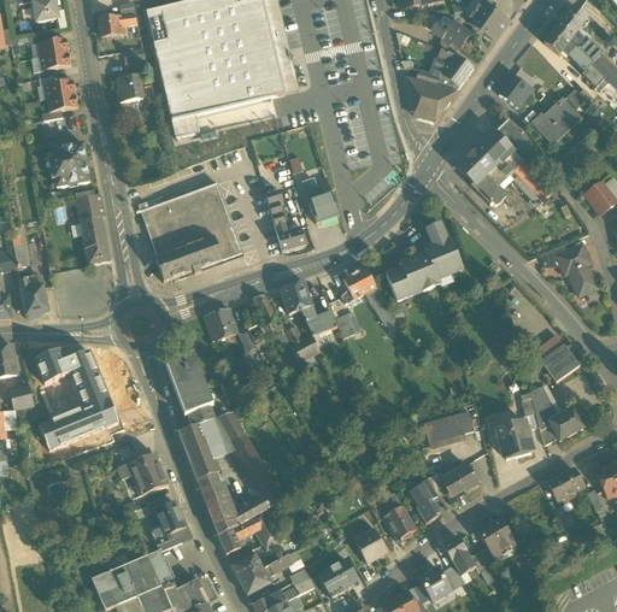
[(33,0),(34,5),(35,15),(36,19),(58,16),(57,9),(56,0),(33,0)]
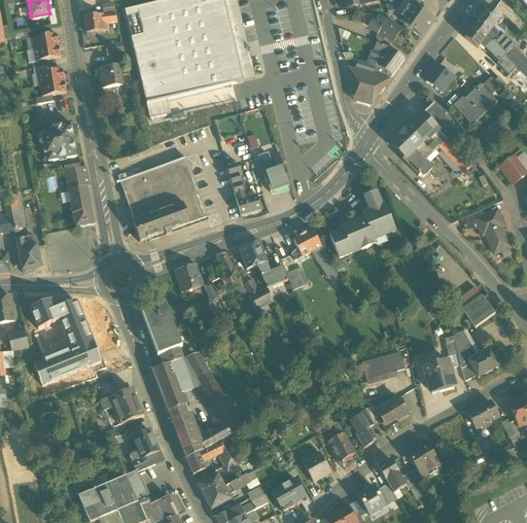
[(146,101),(163,98),(243,79),(238,57),(248,54),(237,7),(226,10),(224,0),(206,0),(202,1),(202,0),(154,0),(125,7),(146,101)]
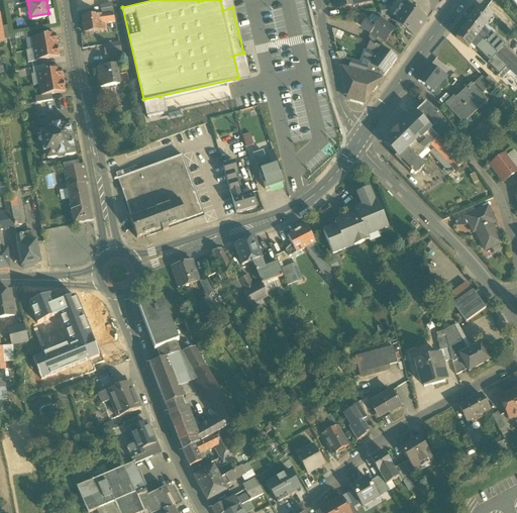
[(220,0),(222,10),(232,7),(243,53),(233,56),(238,78),(250,75),(232,0),(220,0)]
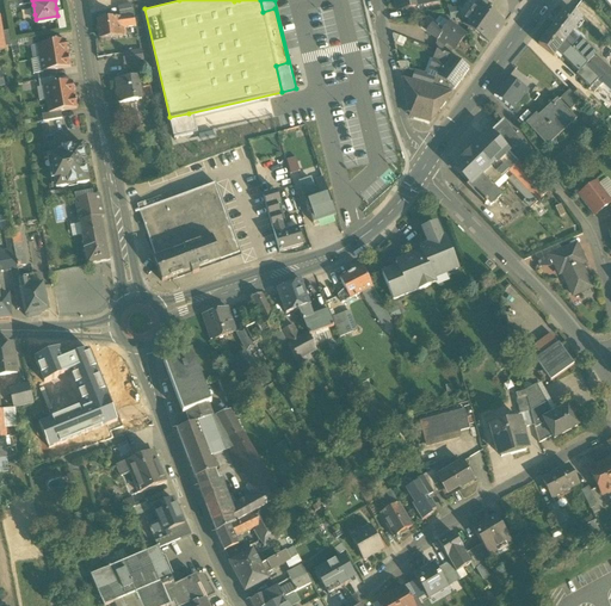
[(471,26),(488,39),(504,19),(488,8),(492,2),(488,0),(476,0),(463,20),(462,20),(471,26)]
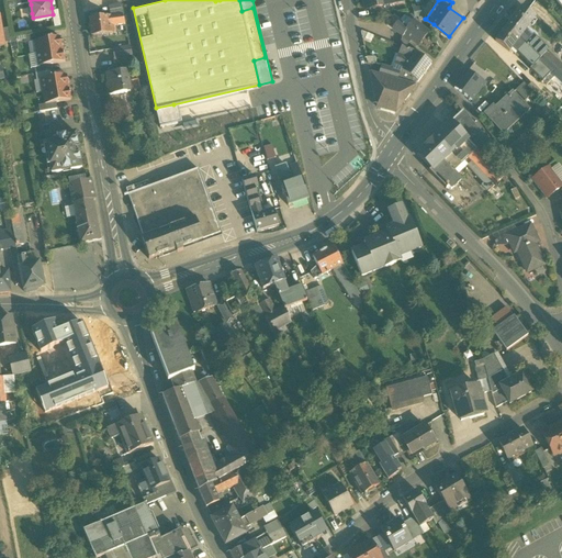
[(521,3),(515,12),(528,23),(536,14),(521,3)]
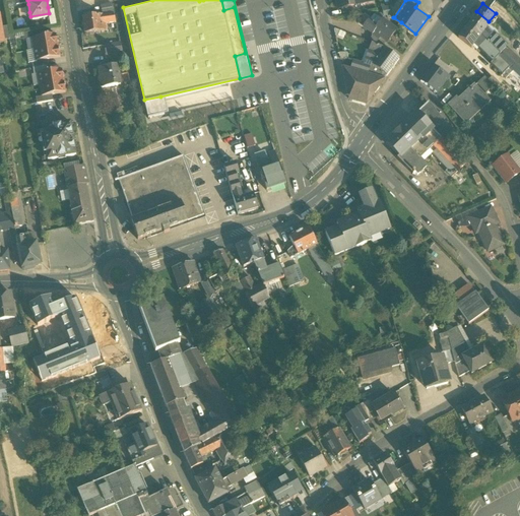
[(49,13),(51,22),(56,21),(54,6),(48,7),(49,13)]
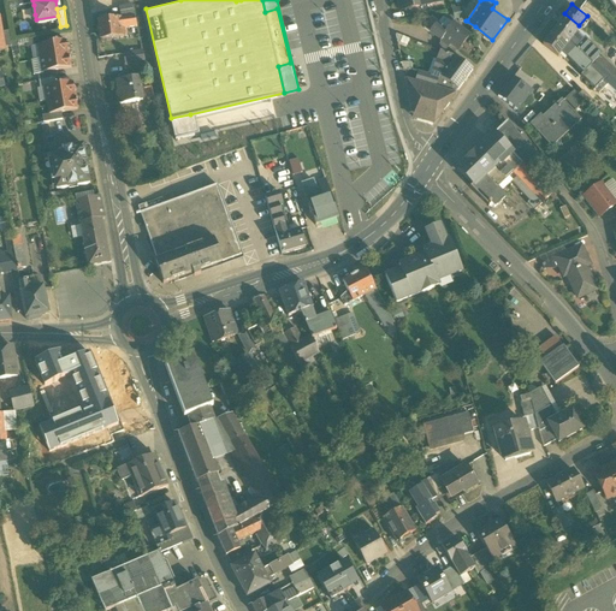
[(98,16),(100,36),(125,33),(125,24),(136,22),(134,12),(98,16)]
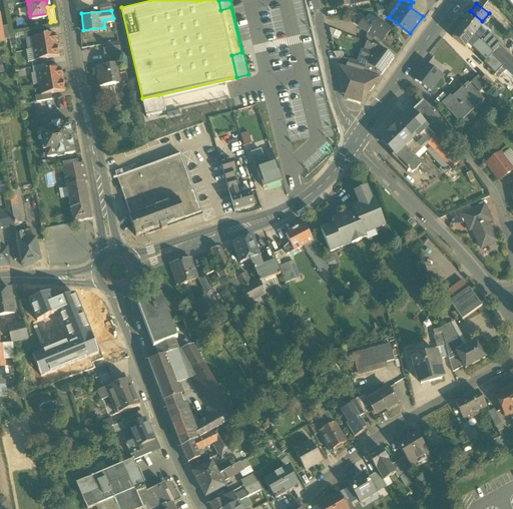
[(473,33),(477,29),(482,21),(470,11),(461,23),(473,33)]
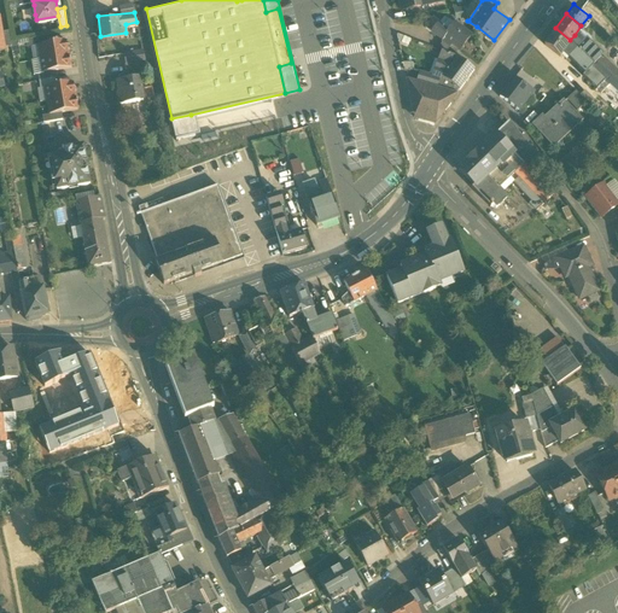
[(424,24),(431,30),(437,22),(438,19),(432,15),(424,24)]
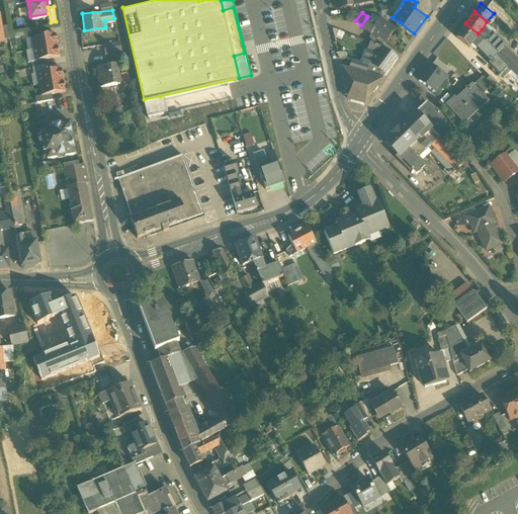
[(377,34),(384,39),(394,27),(380,18),(375,25),(371,22),(371,21),(370,20),(370,21),(366,18),(361,25),(370,31),(371,29),(375,32),(373,34),(376,36),(377,34)]
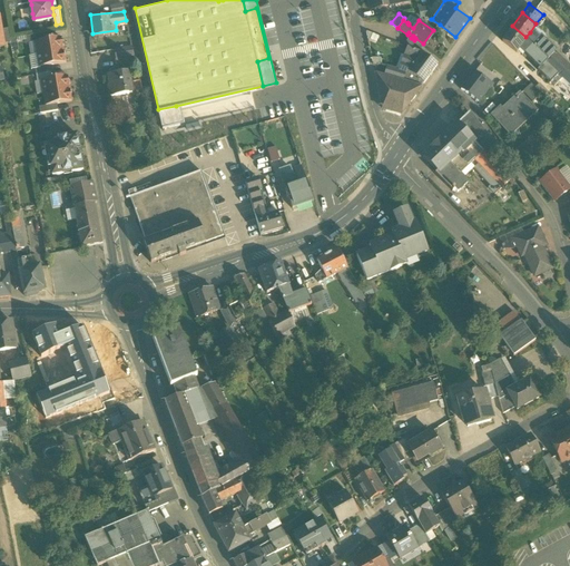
[(544,31),(536,23),(530,32),(536,38),(539,35),(541,37),(544,31)]
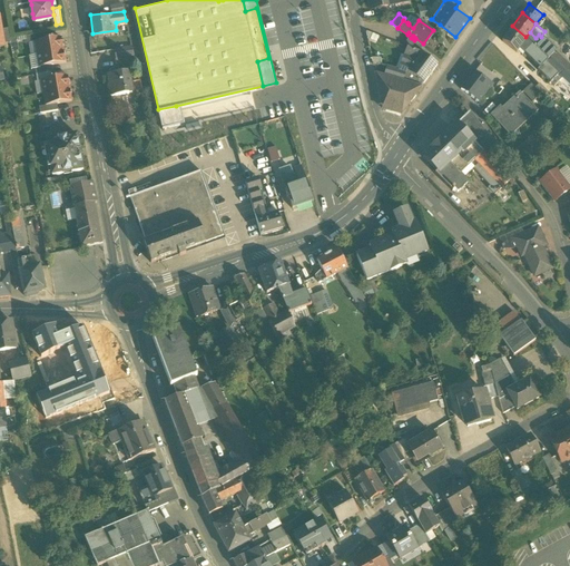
[(1,27),(3,41),(10,40),(8,26),(1,27)]
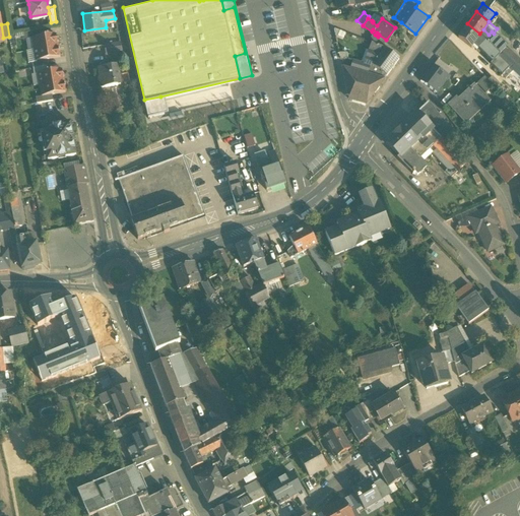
[(471,45),(474,41),(479,34),(467,23),(458,35),(471,45)]
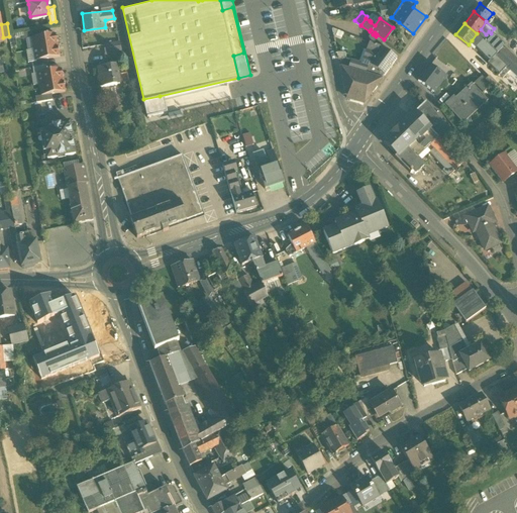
[(26,29),(27,35),(32,34),(41,33),(40,27),(26,29)]
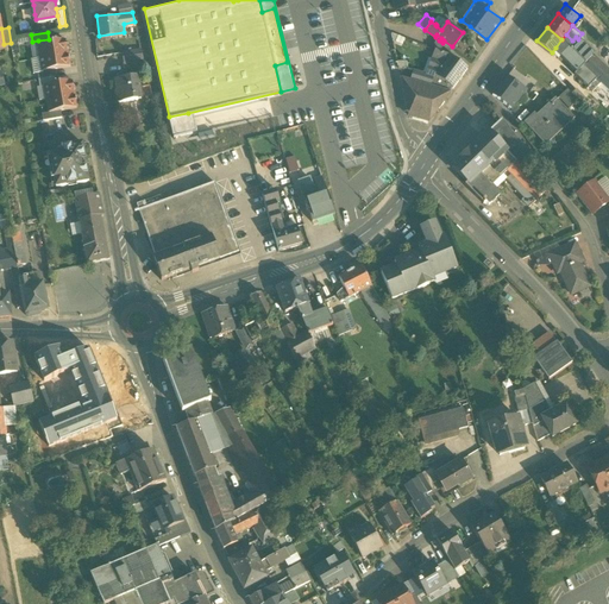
[(565,43),(581,57),(588,49),(578,39),(576,37),(572,41),(566,35),(562,39),(565,43)]
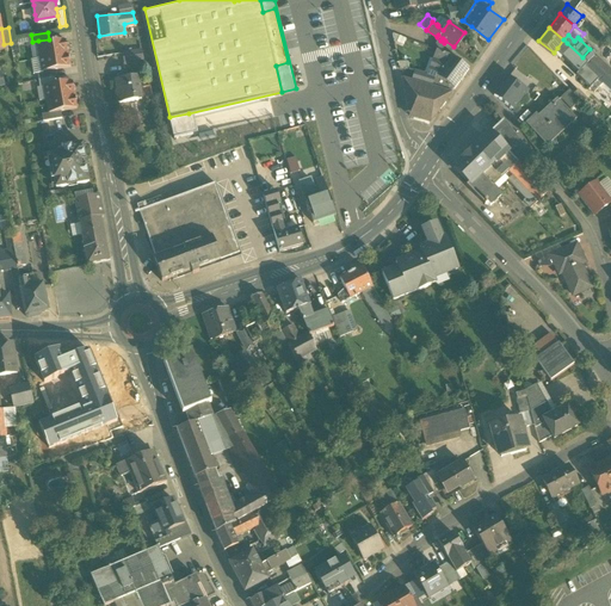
[(38,41),(41,55),(67,50),(66,36),(49,39),(38,41)]
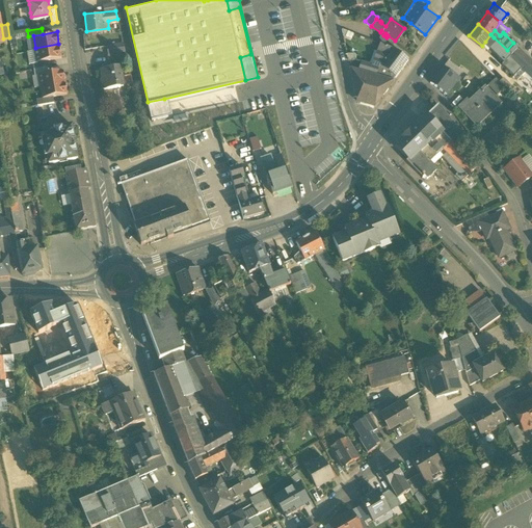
[(485,42),(488,44),(494,37),(490,34),(485,42)]
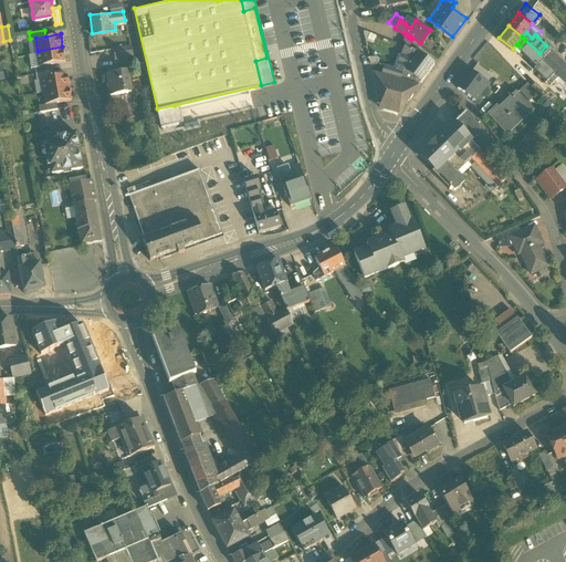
[(28,39),(30,52),(38,51),(35,38),(30,39),(28,39)]
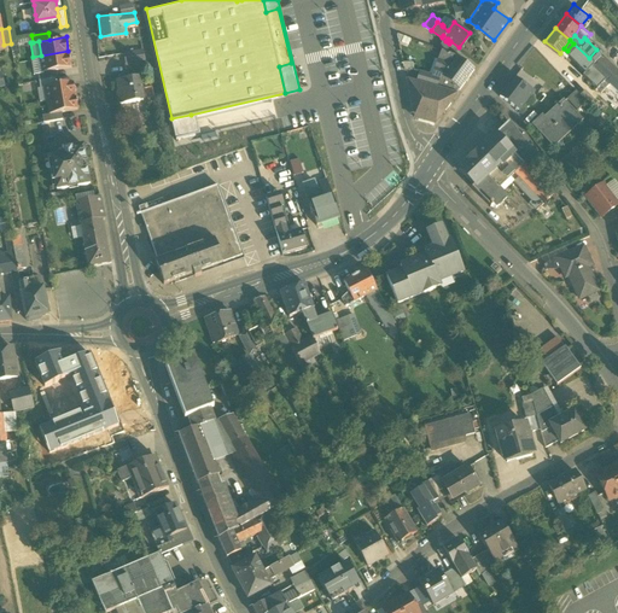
[(589,58),(573,44),(567,51),(569,53),(584,69),(582,71),(596,86),(605,77),(590,64),(593,62),(589,58)]
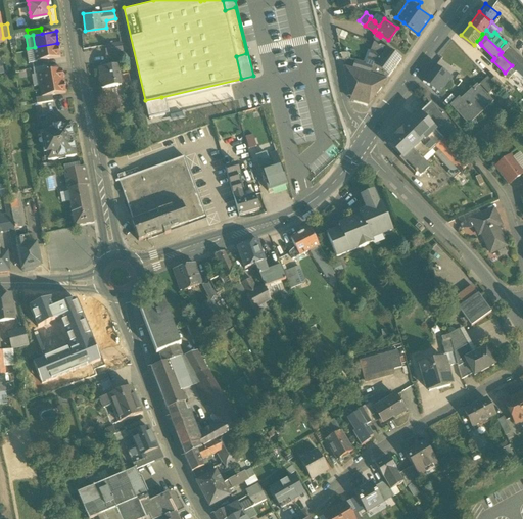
[(104,43),(105,50),(116,49),(123,48),(121,40),(104,43)]
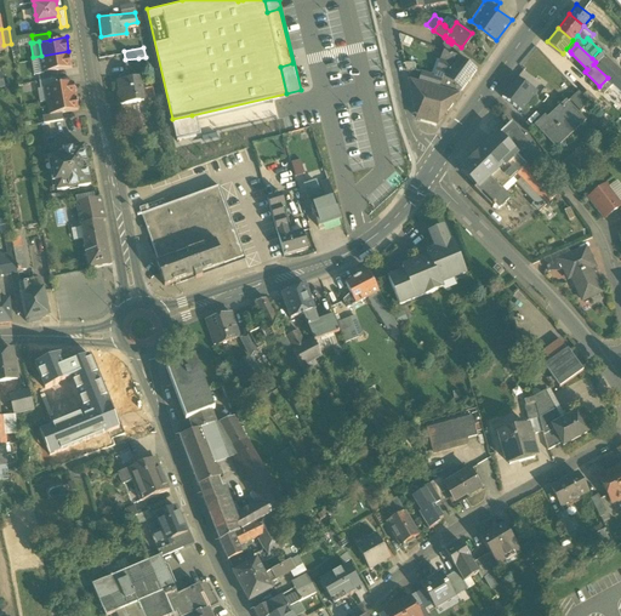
[(448,61),(454,63),(460,55),(444,47),(439,58),(448,61)]
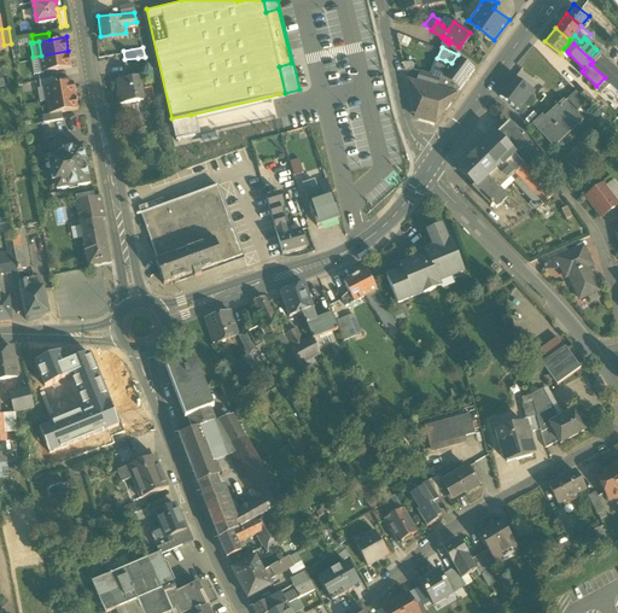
[(589,58),(593,62),(600,53),(596,50),(589,58)]
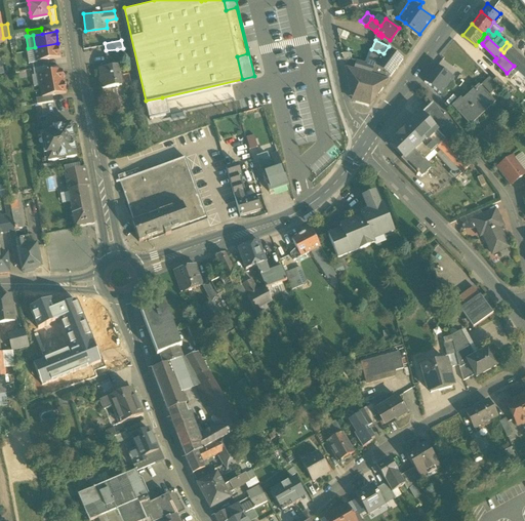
[(59,54),(57,43),(35,47),(37,58),(46,56),(59,54)]
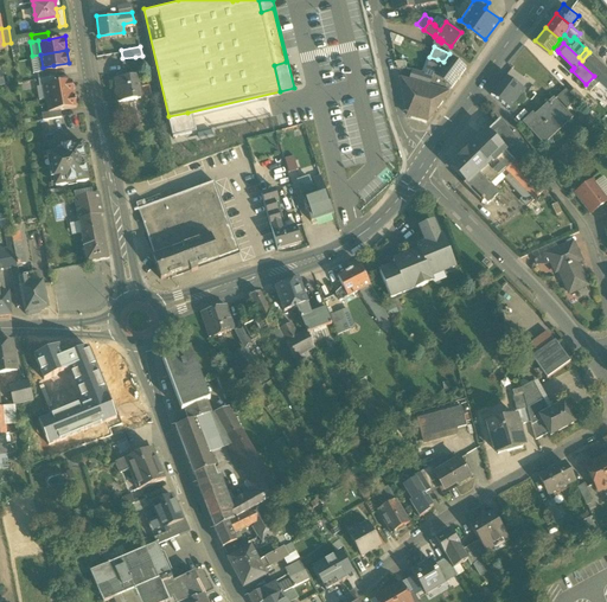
[(594,76),(606,88),(606,85),(606,68),(589,52),(582,61),(580,63),(594,76)]
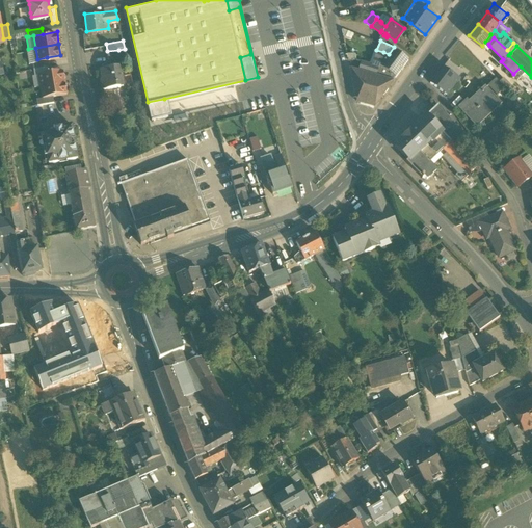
[(386,57),(380,64),(395,75),(408,57),(394,47),(389,54),(386,57)]
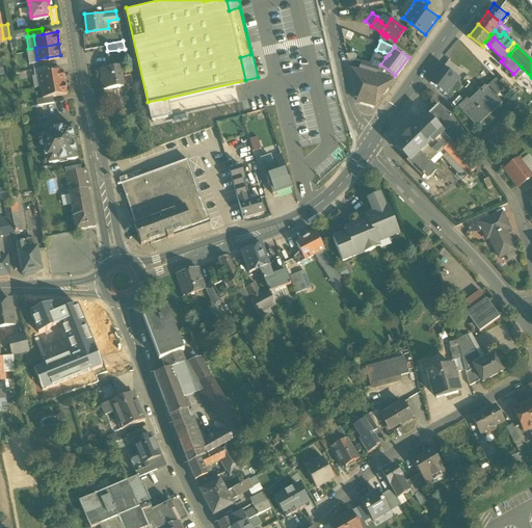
[(37,59),(35,48),(28,49),(27,49),(29,61),(32,60),(37,59)]
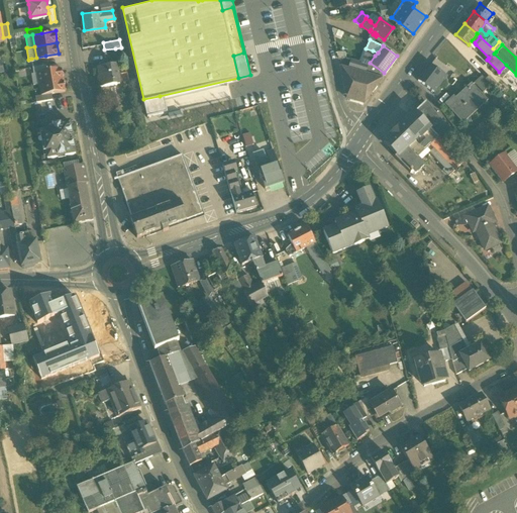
[(373,50),(366,48),(360,61),(368,63),(370,63),(375,56),(372,54),(373,50)]
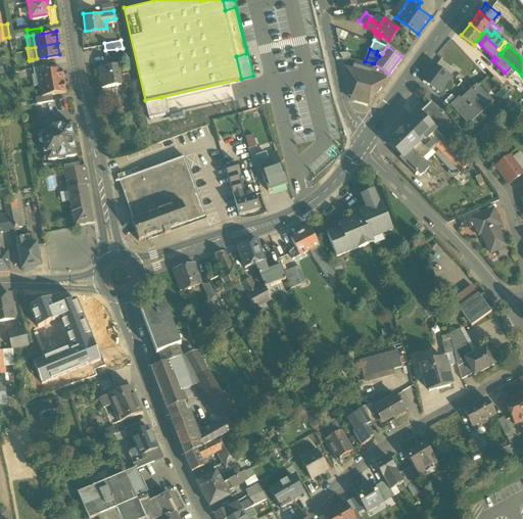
[(32,59),(33,65),(47,62),(46,56),(32,59)]
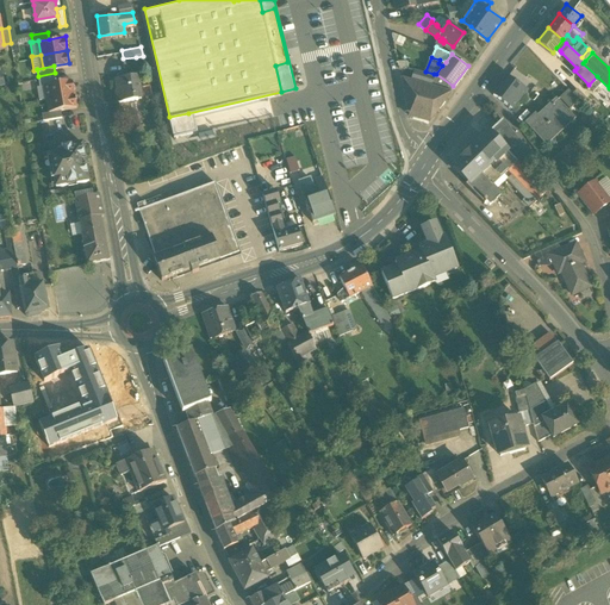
[(411,78),(431,83),(434,74),(425,72),(414,68),(411,78)]
